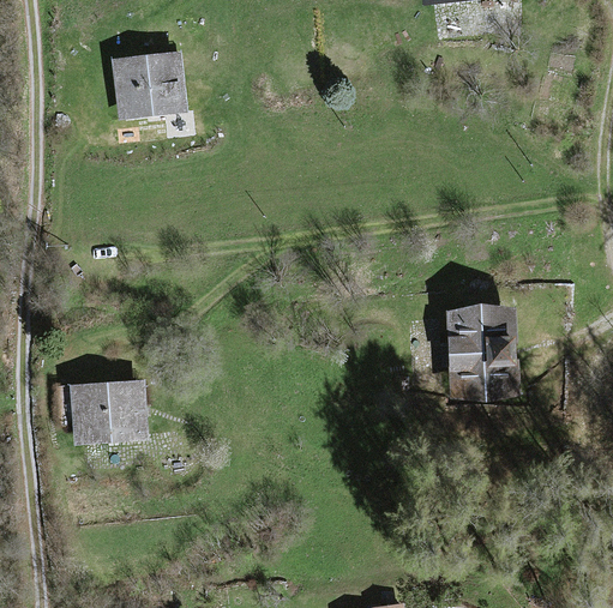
[(180,52),(110,59),(118,122),(187,115),(180,52)]
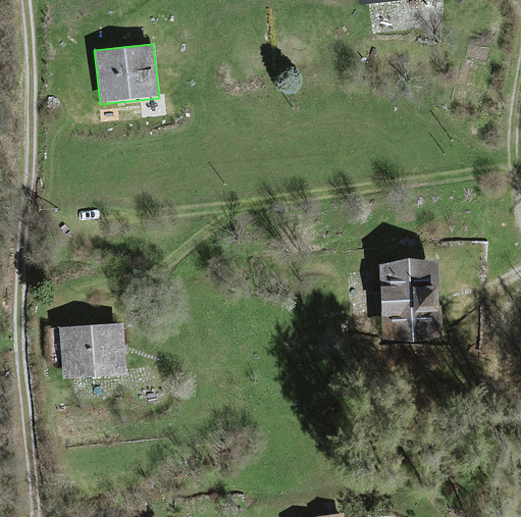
[(434,259),(378,263),(384,342),(440,338),(434,259)]
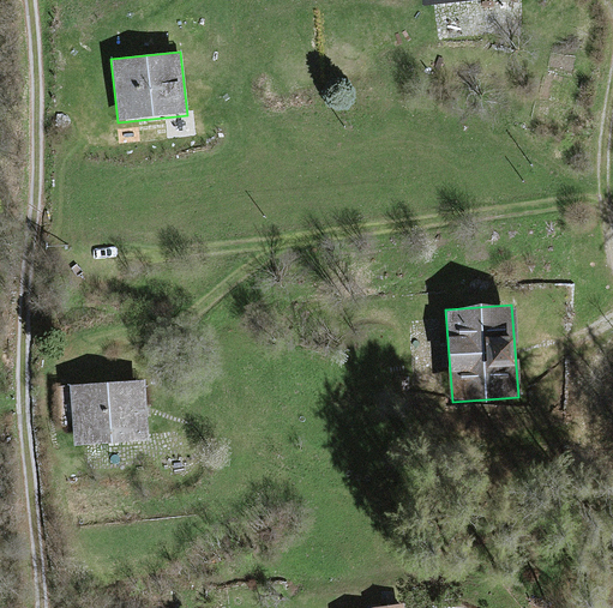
[(142,377),(68,384),(74,447),(148,440),(142,377)]
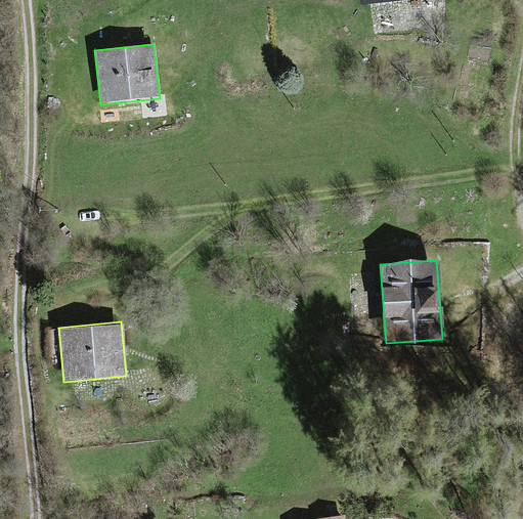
[(363,507),(364,518),(399,518),(398,504),(363,507)]
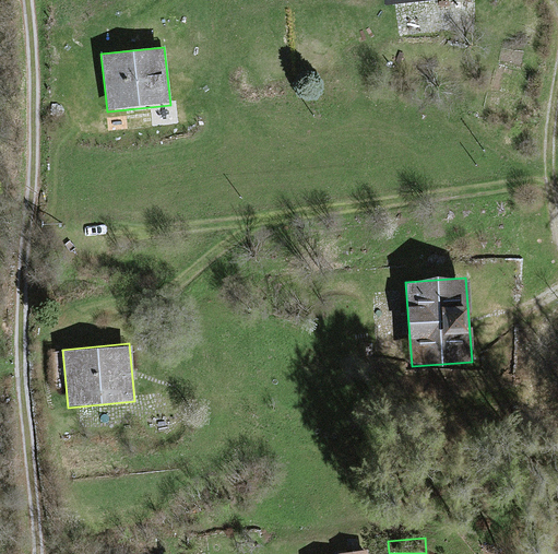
All buildings are outlined.
